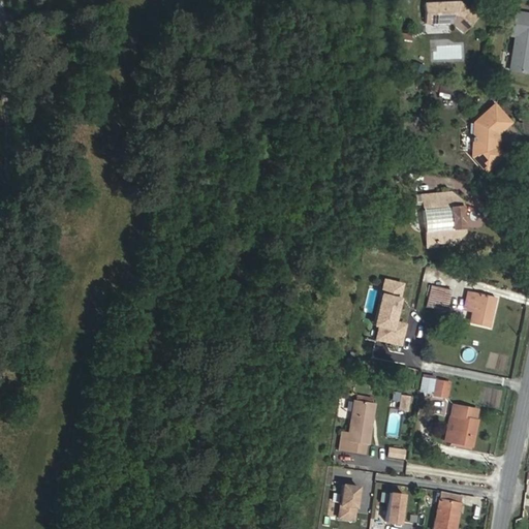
[(519,14),(521,1),(518,0),(506,0),(503,23),(518,26),(519,14)]
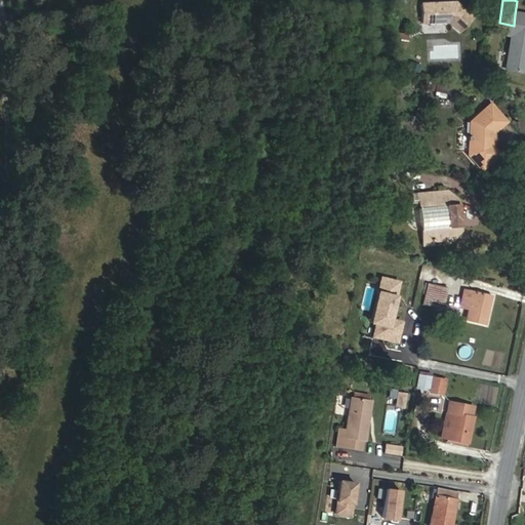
[(474,17),(456,1),(420,3),(421,23),(448,22),(460,32),(474,17)]
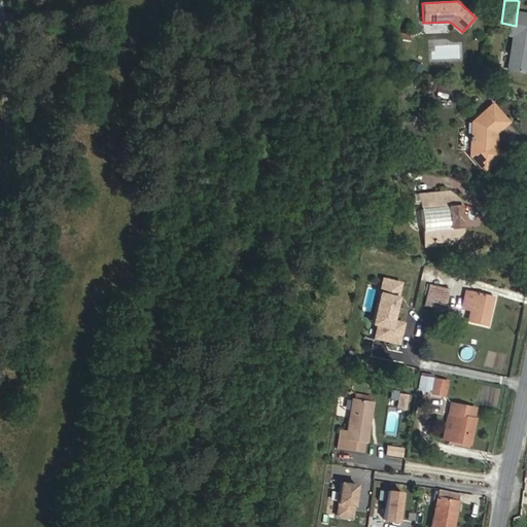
[(409,33),(397,32),(395,48),(408,49),(409,33)]
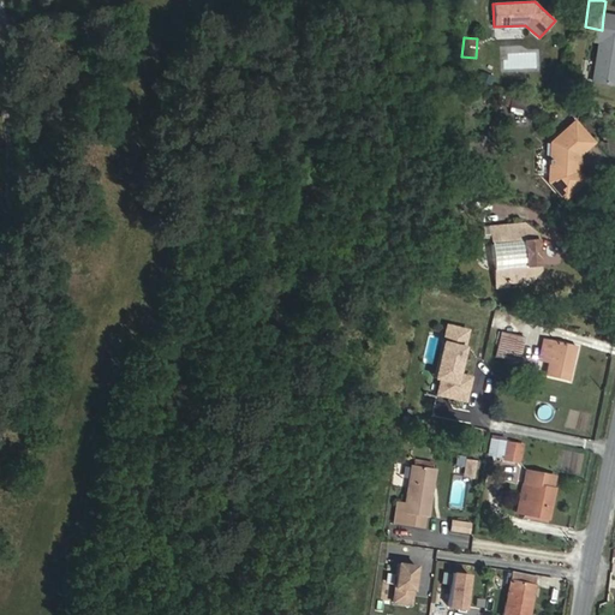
[(614,84),(614,83),(614,42),(598,40),(592,81),(614,84)]
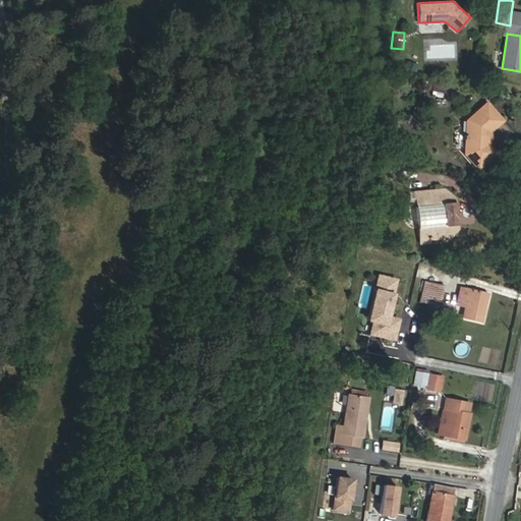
[(454,95),(455,87),(432,82),(431,91),(454,95)]
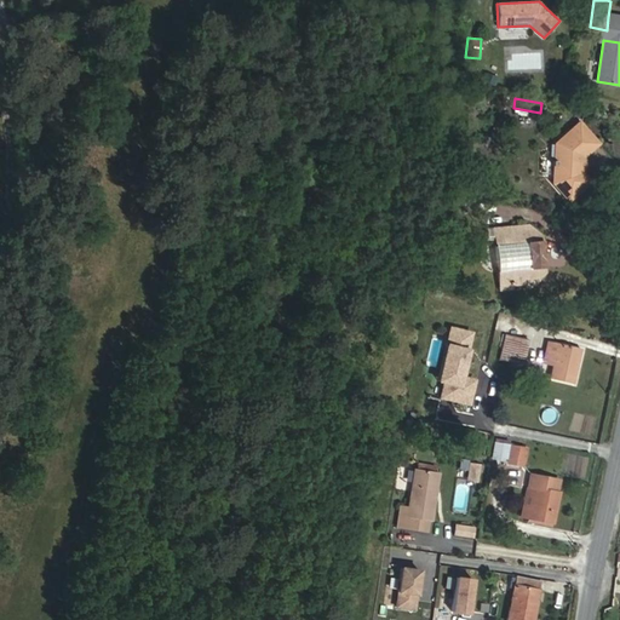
[(583,173),(583,156),(597,143),(579,122),(555,143),(552,183),(569,200),(590,182),(583,173)]
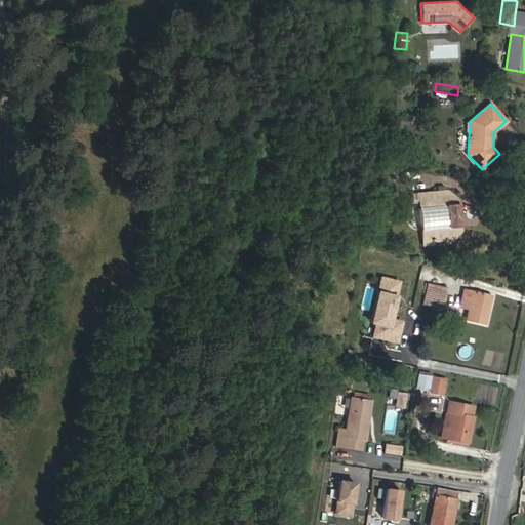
[(457,200),(447,191),(418,193),(419,203),(419,206),(446,203),(448,229),(421,231),(423,244),(452,241),(460,231),(457,200)]
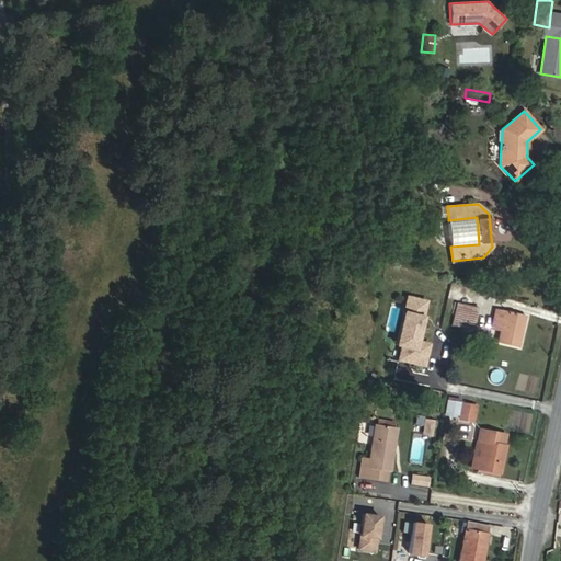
[(479,244),(477,217),(448,220),(450,247),(479,244)]
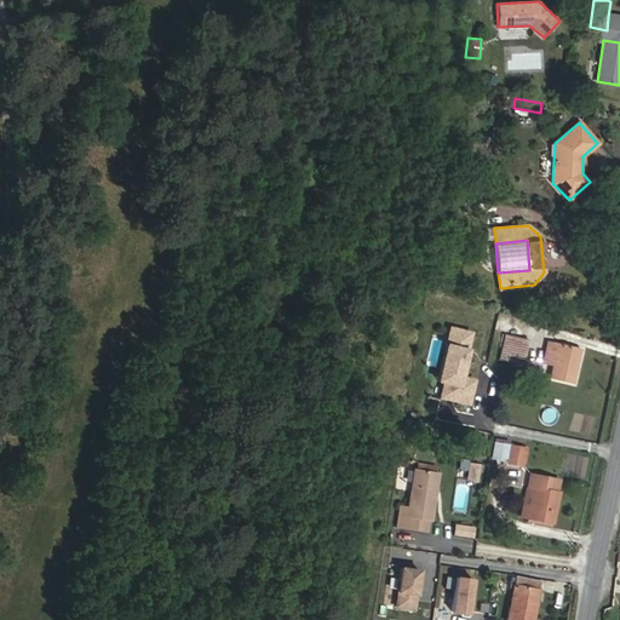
[(522,365),(529,339),(505,333),(499,360),(522,365)]
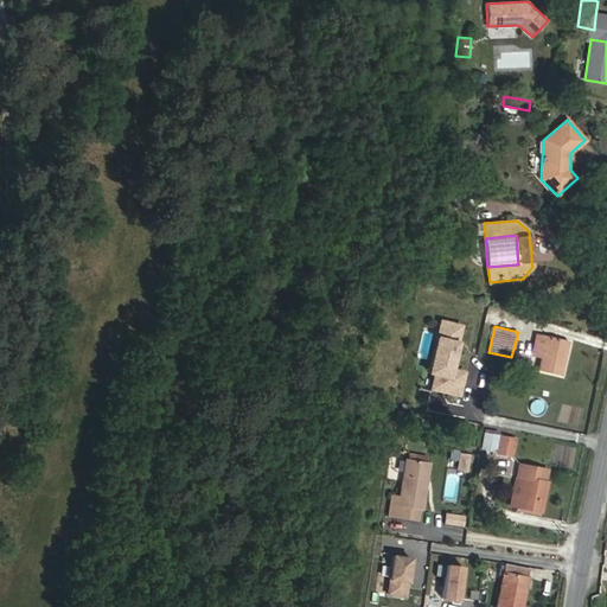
[(561,376),(569,340),(536,333),(531,356),(542,358),(538,370),(561,376)]
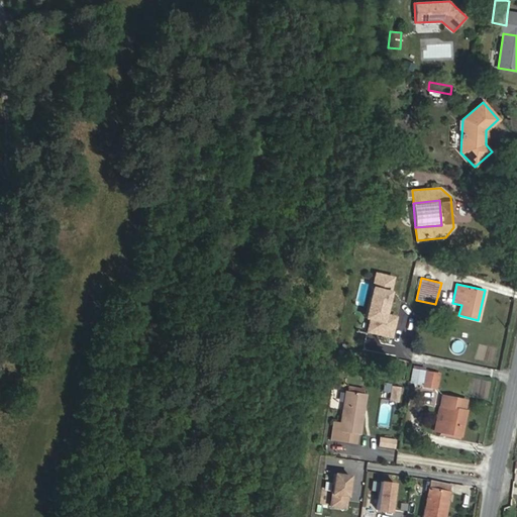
[(398,307),(403,293),(384,286),(379,299),(398,307)]
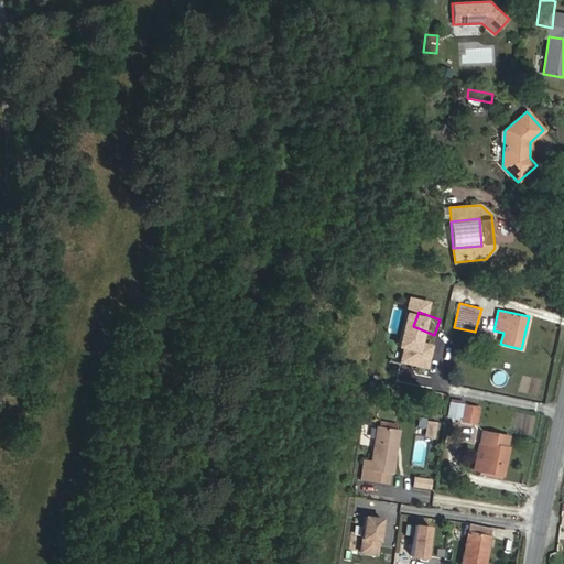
[(506,383),(505,372),(494,372),(495,384),(506,383)]
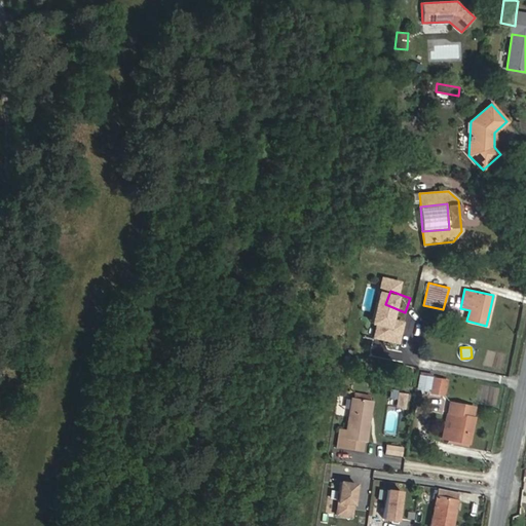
[(431,389),(433,379),(420,377),(419,387),(431,389)]
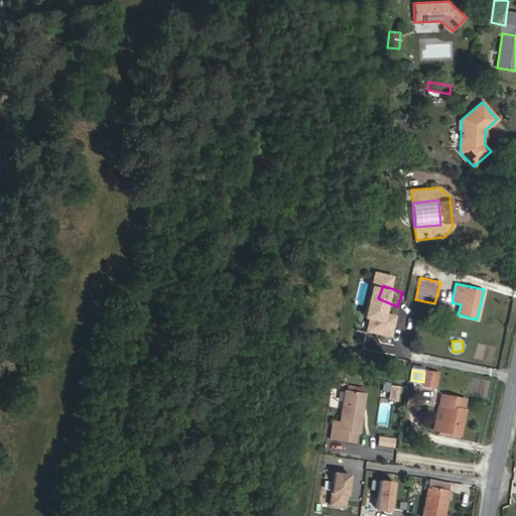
[(433,386),(435,374),(424,372),(423,382),(422,384),(433,386)]
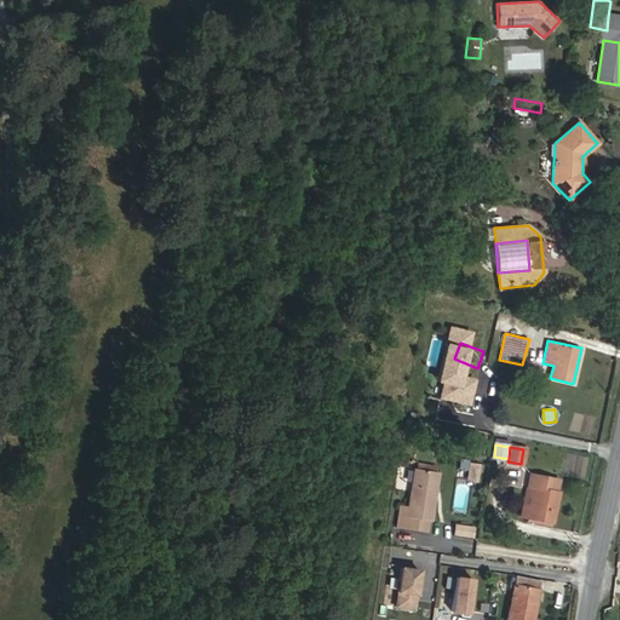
[(477,481),(480,464),(469,463),(466,480),(477,481)]
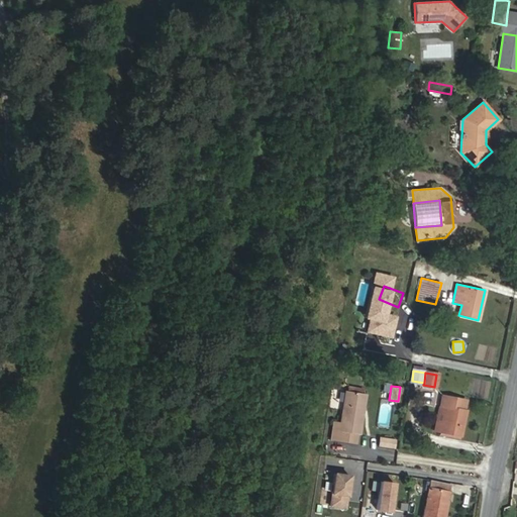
[(359,434),(366,394),(345,391),(340,422),(337,440),(355,443),(356,434),(359,434)]
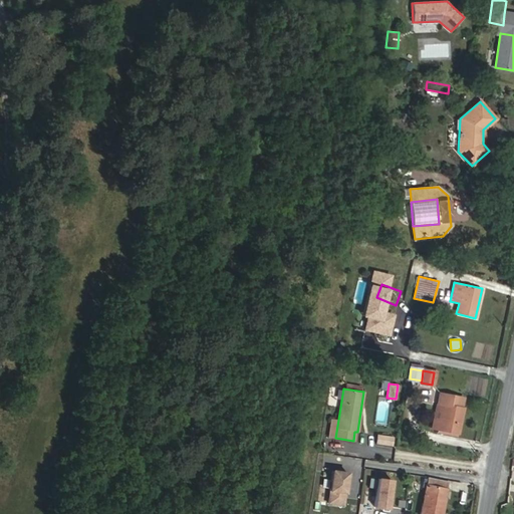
[(458,433),(463,408),(461,407),(463,398),(439,393),(437,403),(443,404),(438,429),(458,433)]
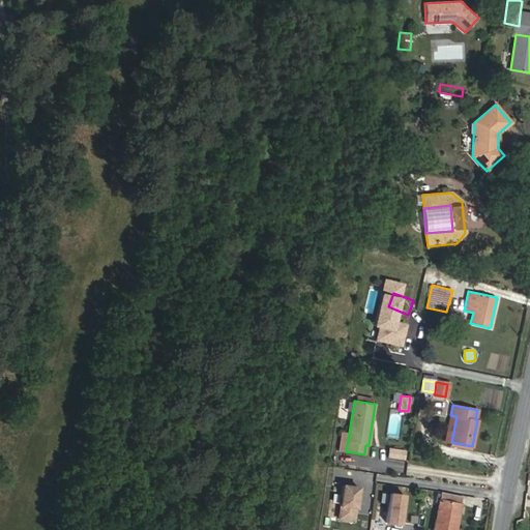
[(451,442),(457,416),(450,415),(445,441),(451,442)]
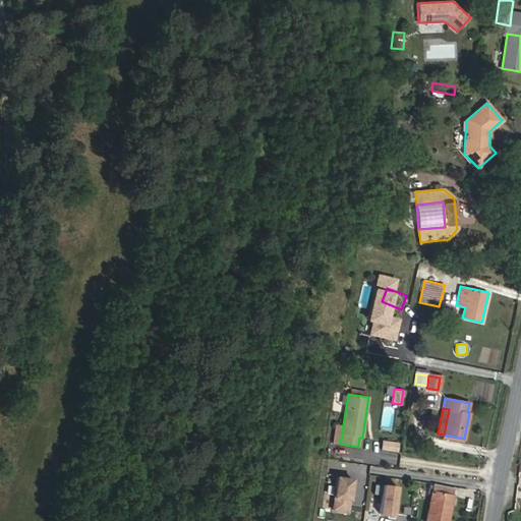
[(340,444),(343,425),(336,424),(333,443),(340,444)]
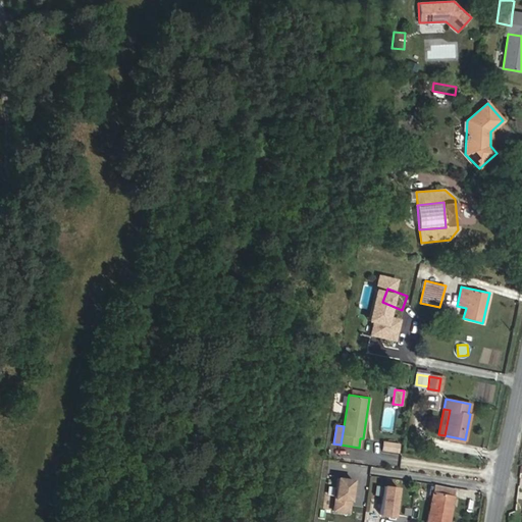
[(399,453),(400,442),(381,440),(381,452),(399,453)]
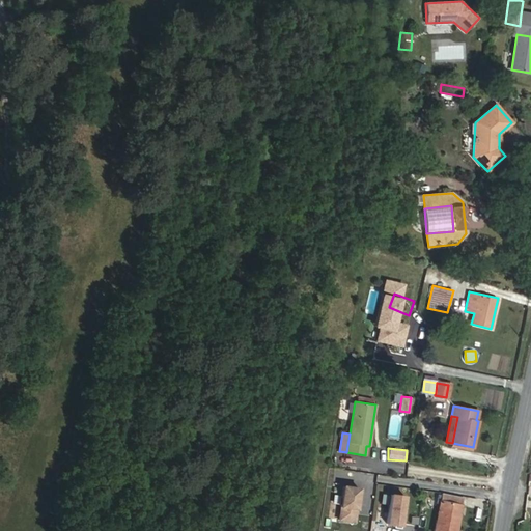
[(394,530),(410,530),(418,479),(385,475),(378,529),(394,530)]
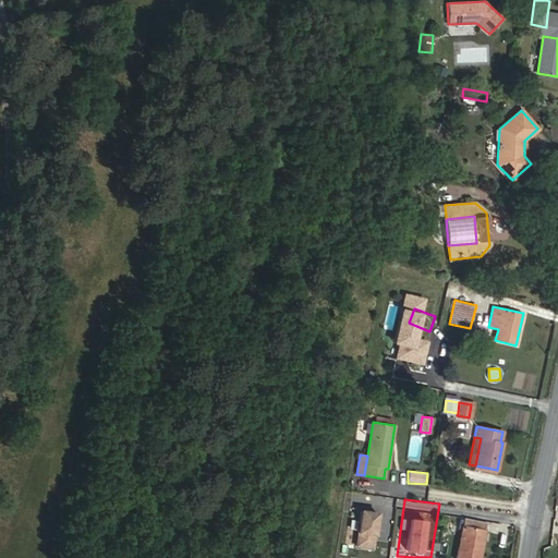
[(478,557),(487,522),(464,518),(464,520),(462,529),(456,557),(478,557)]
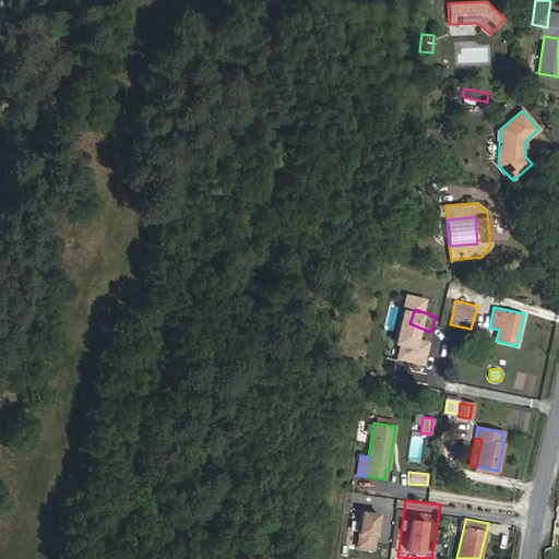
[(359,532),(356,545),(370,548),(373,535),(359,532)]
